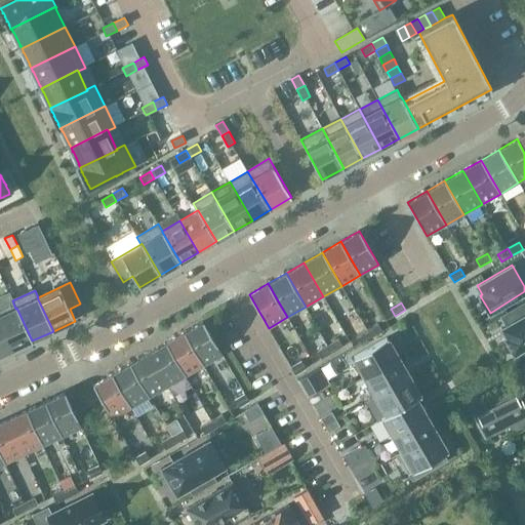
[(524,303),(501,316),(507,325),(502,327),(508,336),(506,337),(514,353),(524,346),(524,303)]
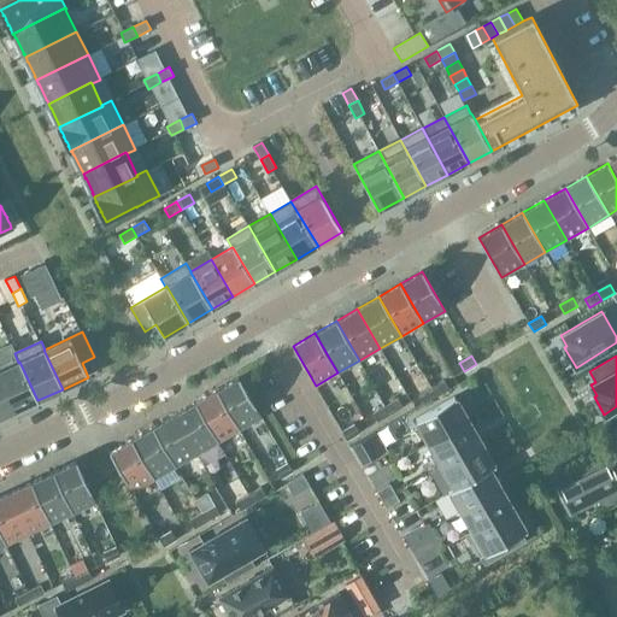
[(411,387),(425,378),(412,358),(398,366),(411,387)]
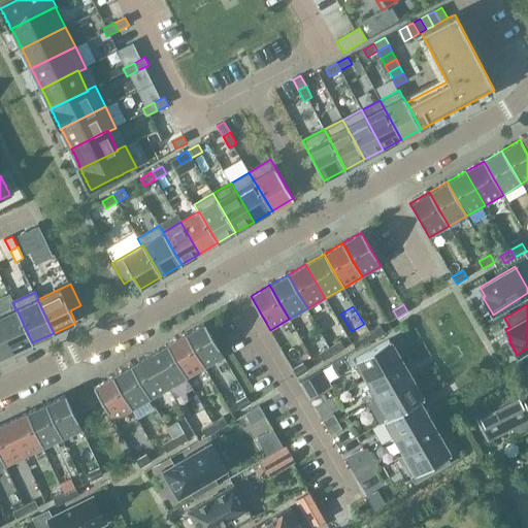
[(17,309),(15,310),(0,317),(0,324),(12,352),(32,342),(17,309)]
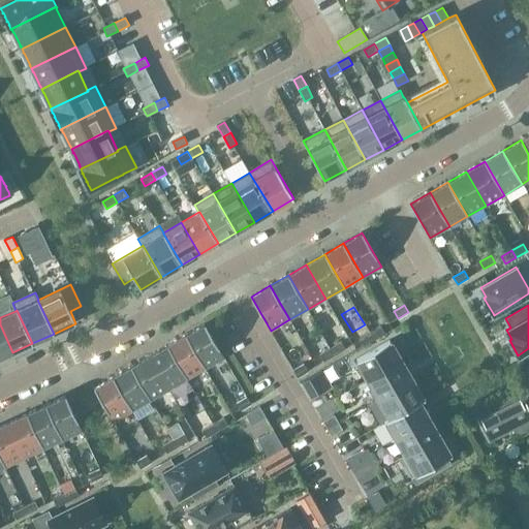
[(186,335),(206,369),(224,358),(205,323),(186,335)]
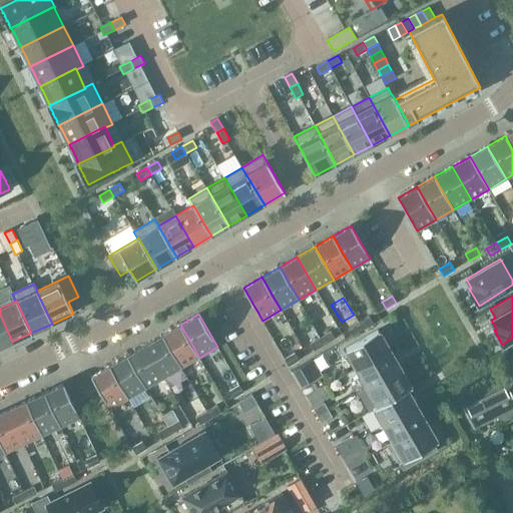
[(0,315),(0,347),(12,342),(0,315)]
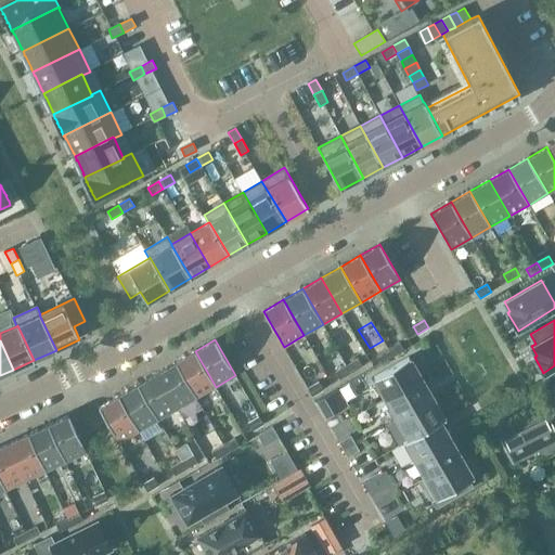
[(404,350),(400,343),(388,349),(392,357),(404,350)]
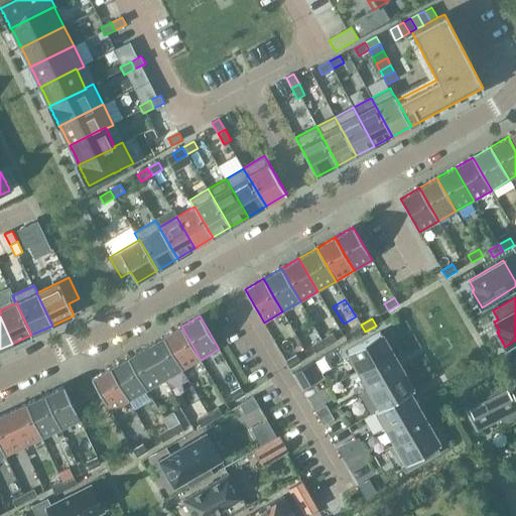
[(361,325),(351,331),(355,338),(365,332),(361,325)]
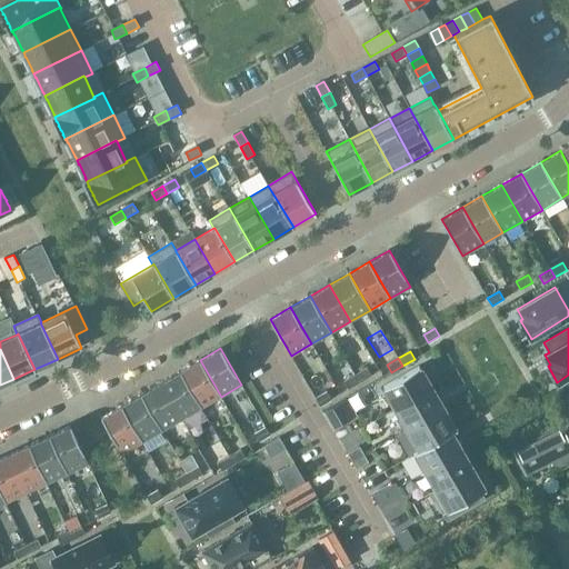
[(221,397),(200,360),(180,371),(201,408),(221,397)]
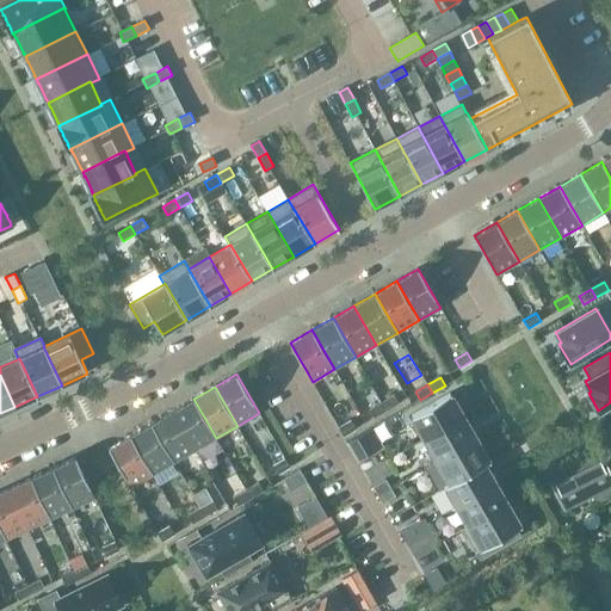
[(451,393),(409,417),(411,418),(424,439),(464,415),(452,394),(451,393)]
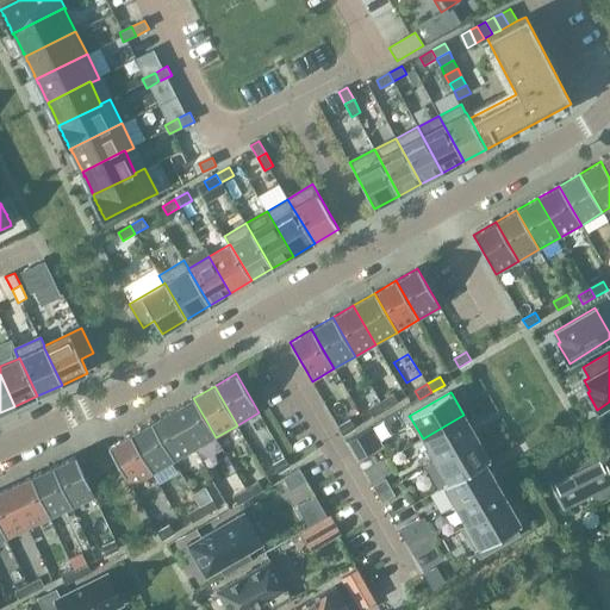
[(398,403),(393,394),(381,402),(386,410),(398,403)]
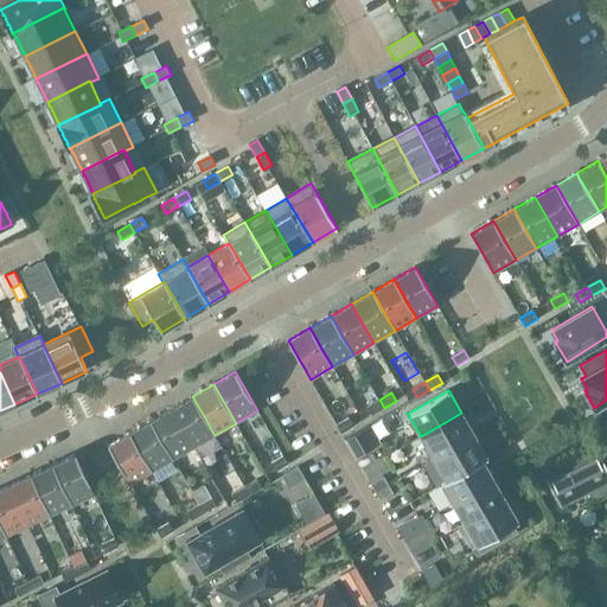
[(215,435),(192,396),(171,408),(193,447),(215,435)]
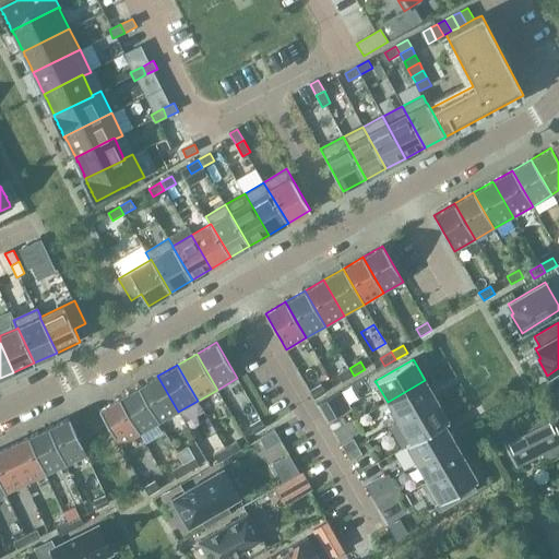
[(349,368),(339,375),(343,382),(354,376),(349,368)]
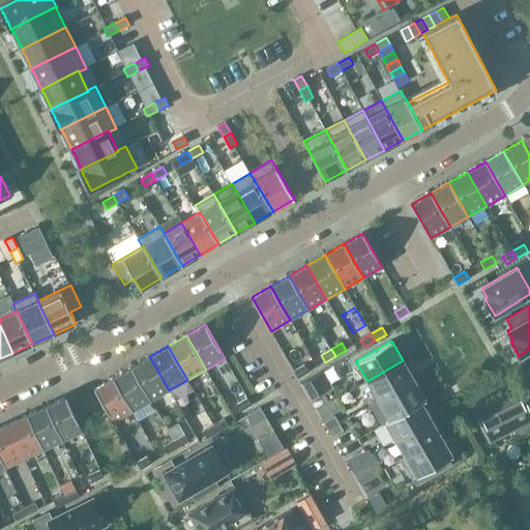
[(131,366),(151,401),(169,390),(149,356),(131,366)]
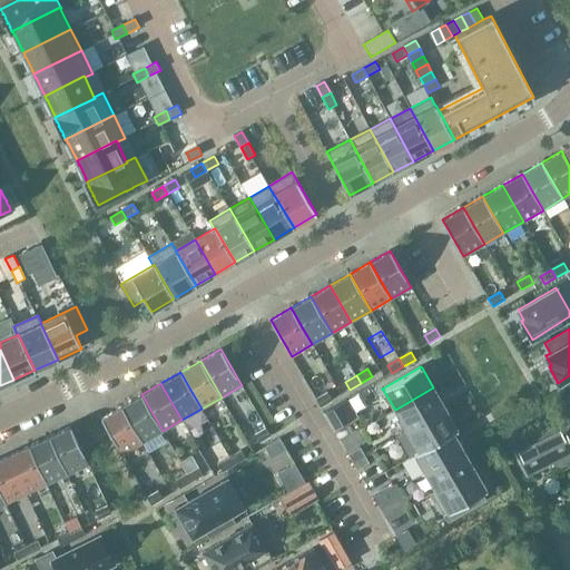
[(395,410),(408,431),(445,409),(433,387),(395,410)]
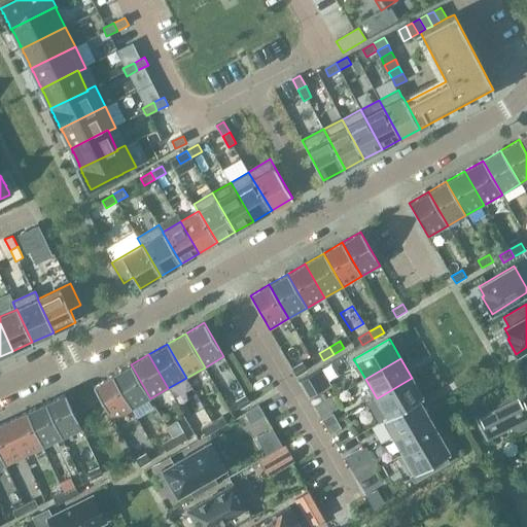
[(292,369),(296,376),(307,370),(303,362),(292,369)]
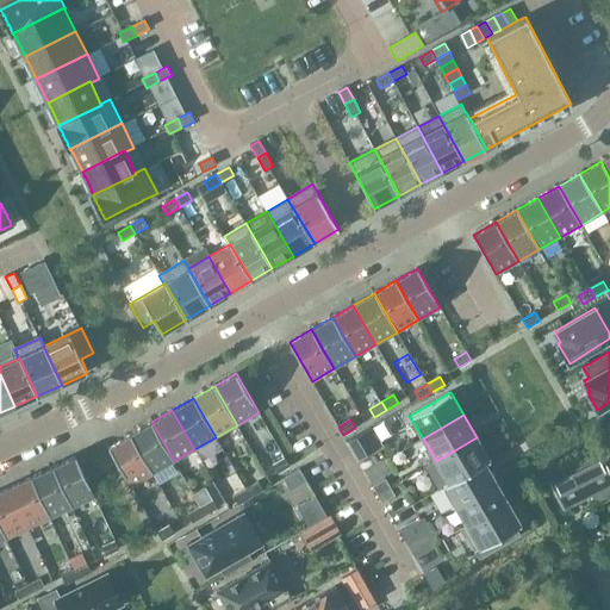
[(174,461),(151,422),(130,435),(153,474),(174,461)]
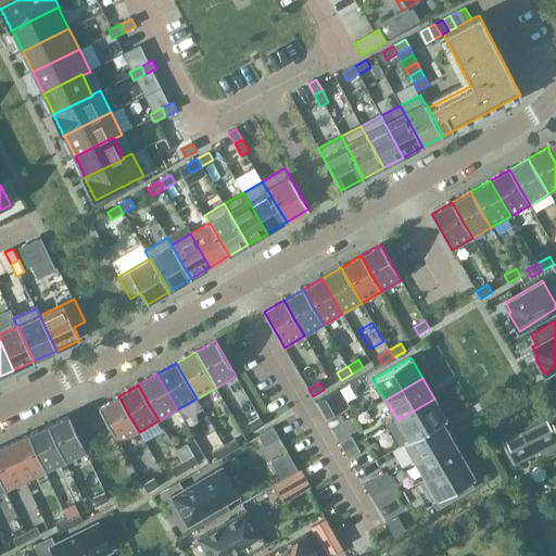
[(326,419),(349,406),(339,389),(316,402),(326,419)]
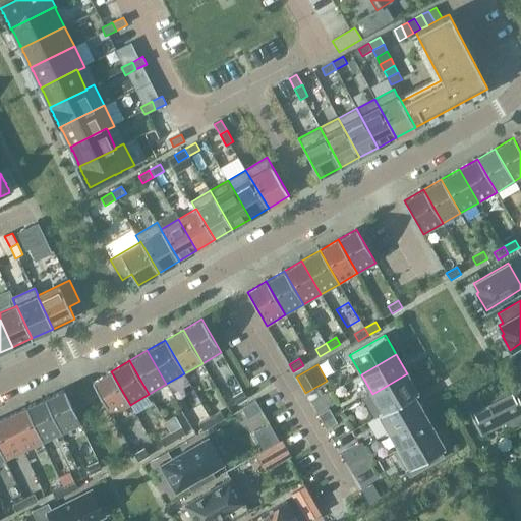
[(93,382),(112,415),(130,405),(111,371),(93,382)]
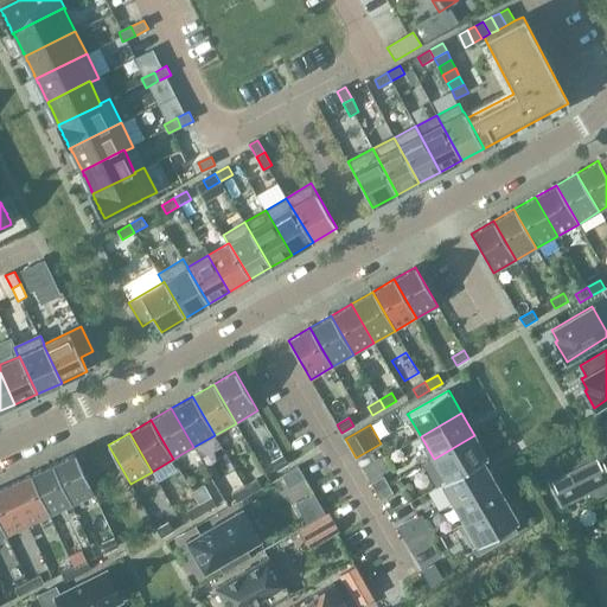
[(434,459),(446,480),(481,460),(483,461),(487,458),(474,435),(434,459)]
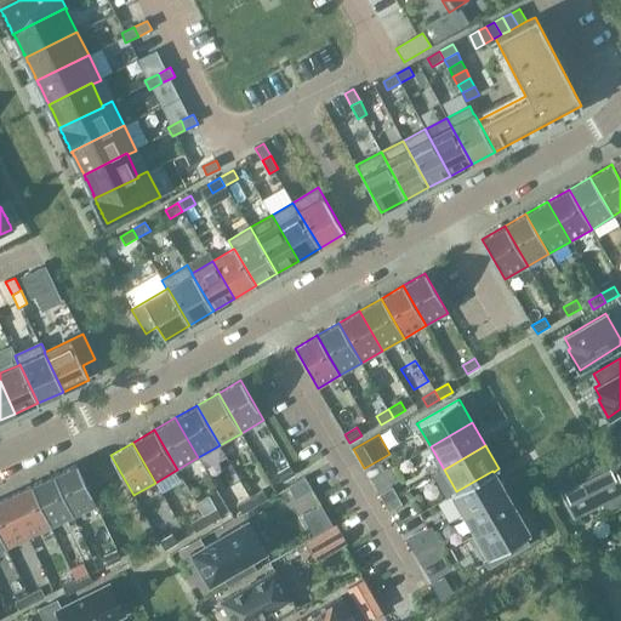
[(559,488),(575,518),(620,494),(620,480),(611,461),(559,488)]
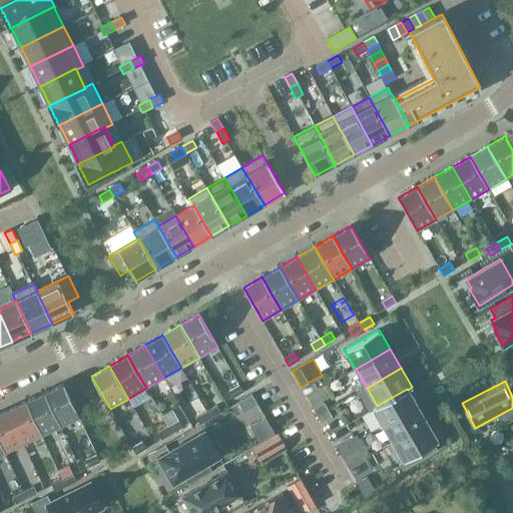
[(63,384),(44,393),(60,427),(80,418),(63,384)]
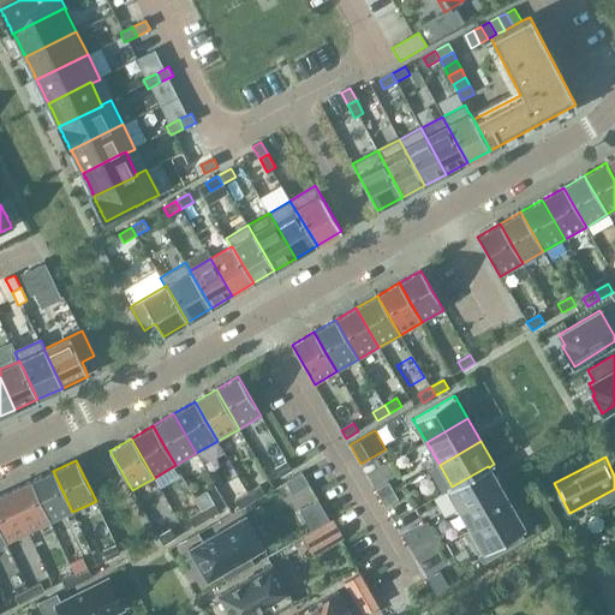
[(287,461),(275,469),(280,477),(292,470),(287,461)]
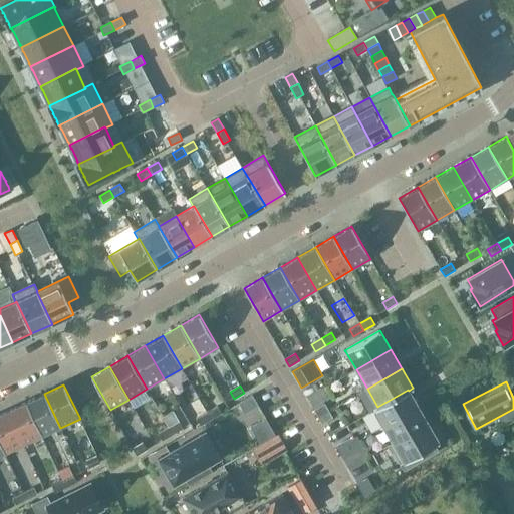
[(418,407),(409,391),(408,390),(377,407),(373,409),(383,426),(418,407)]
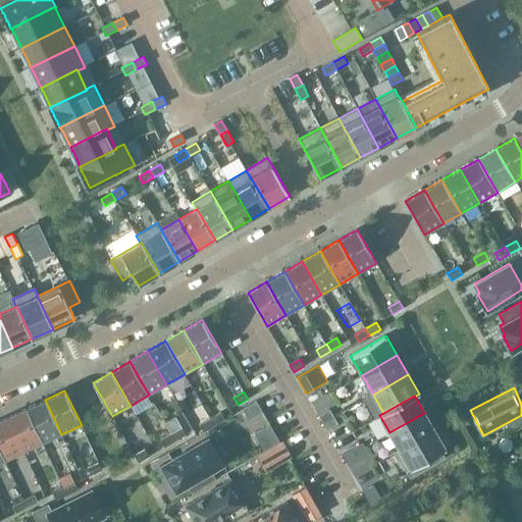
[(45,400),(27,408),(43,444),(61,434),(45,400)]
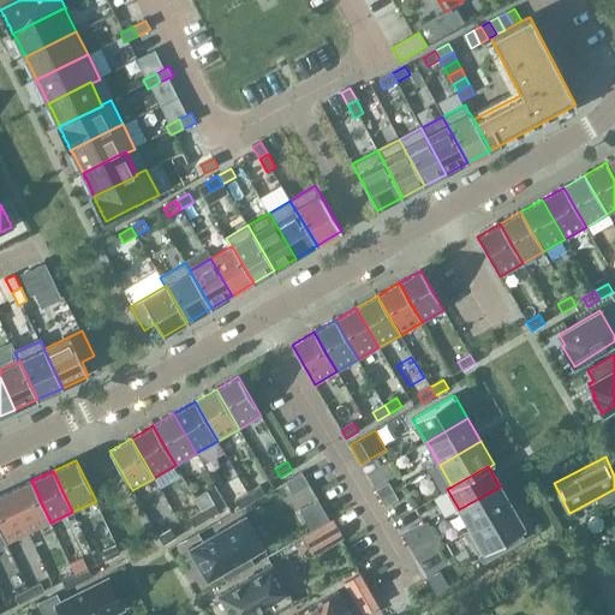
[(302,472),(286,483),(293,495),(310,485),(302,472)]
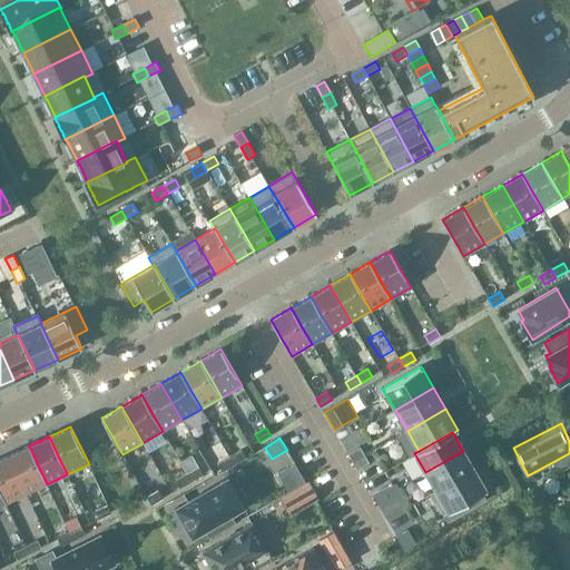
[(29,445),(8,455),(27,494),(47,484),(29,445)]
